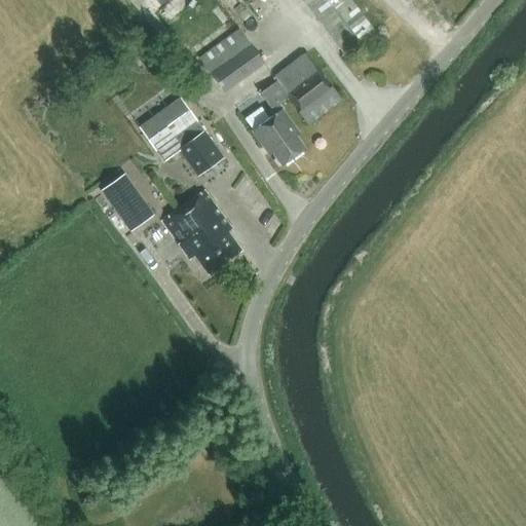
[(303,0),(344,53),(374,30),(350,0),(303,0)]
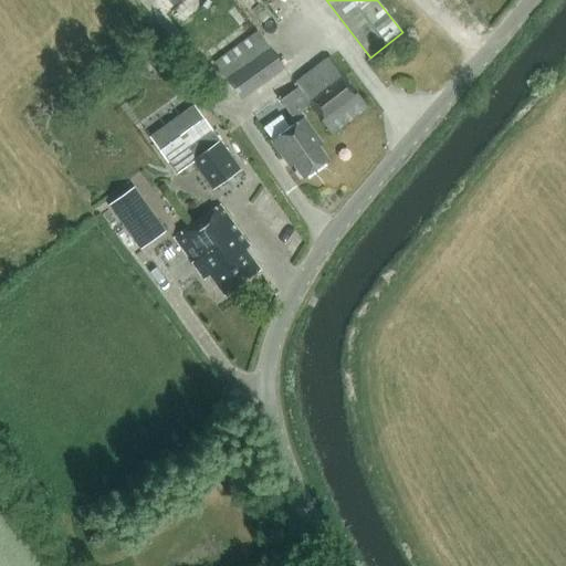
[(258,30),(213,61),(238,94),(281,63),(258,30)]
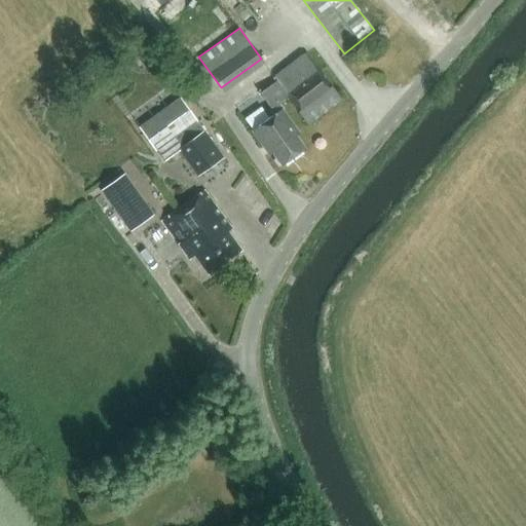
[(286,96),(306,124),(342,99),(309,52),(273,78),(275,81),(259,94),(269,108),(286,96)]
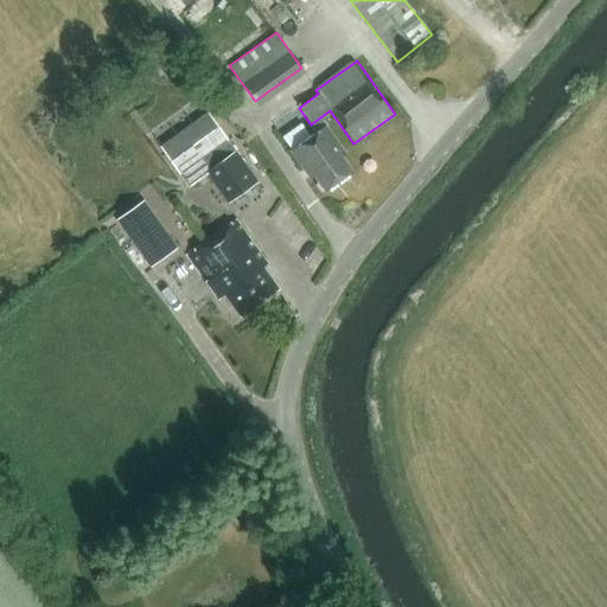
[(229,200),(256,180),(206,112),(160,145),(189,185),(208,171),(229,200)]
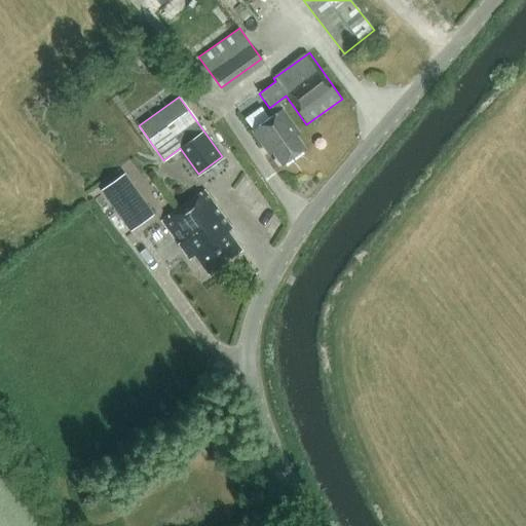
[(280,164),(304,148),(295,135),(298,133),(282,109),(251,130),(262,146),(265,143),(280,164)]
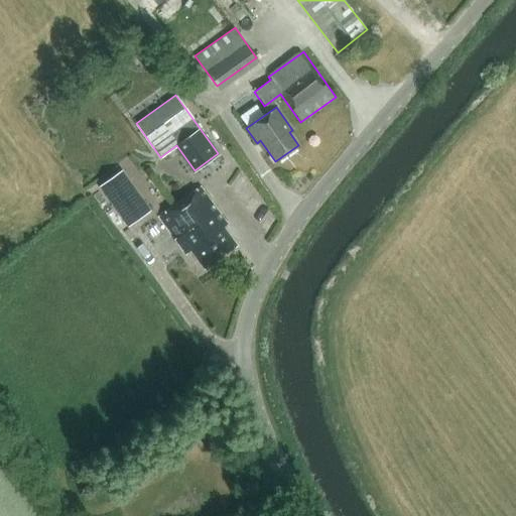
[(118,171),(99,185),(117,212),(137,198),(118,171)]
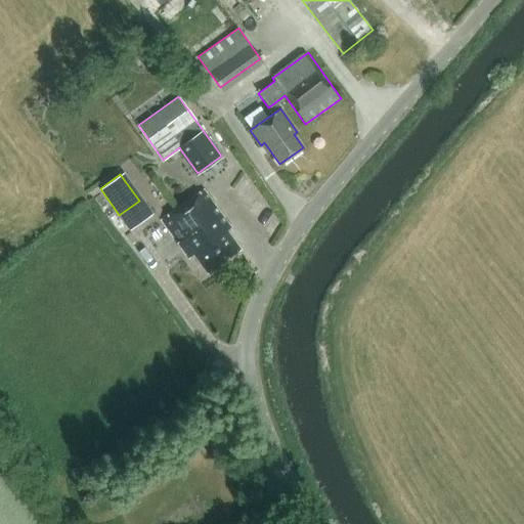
[(206,270),(237,248),(225,230),(229,227),(205,191),(161,218),(188,257),(193,253),(206,270)]
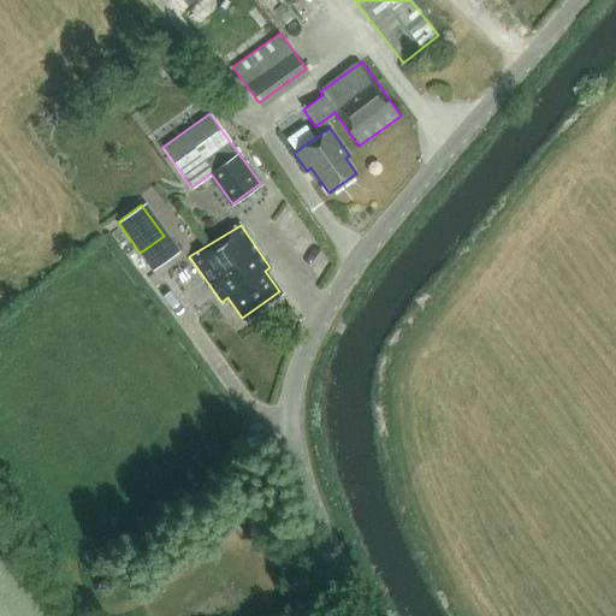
All buildings are outlined.
